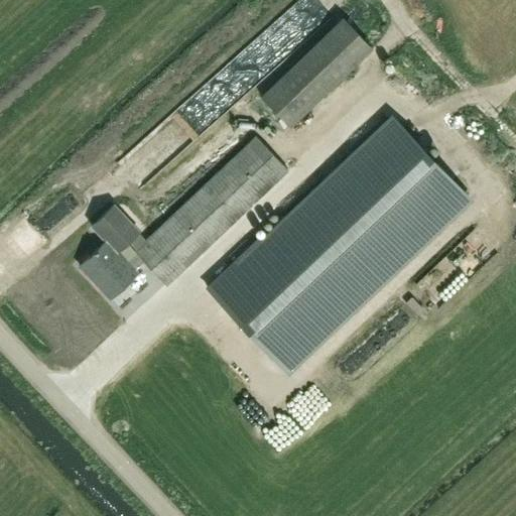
[(330,0),(302,0),(226,77),(240,91),(331,1),(330,0)]
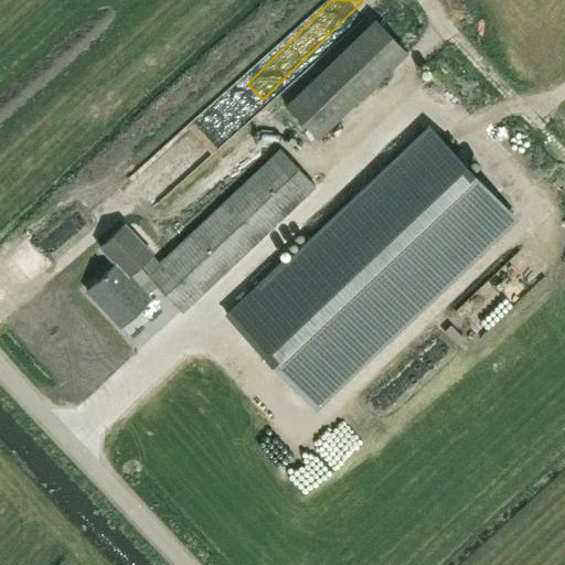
[(374,19),(284,106),(317,139),(406,52),(374,19)]
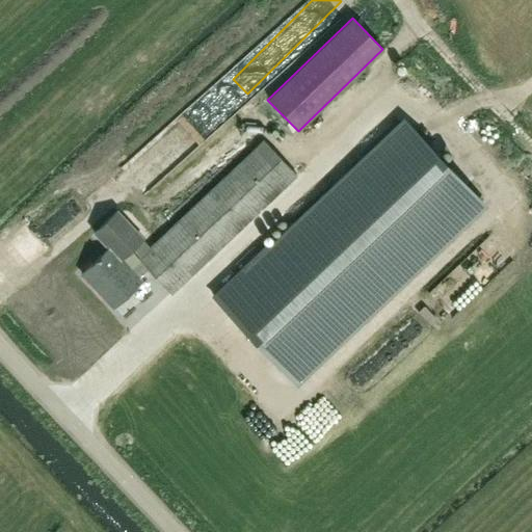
[(404,118),(216,296),(295,380),(483,203),(404,118)]
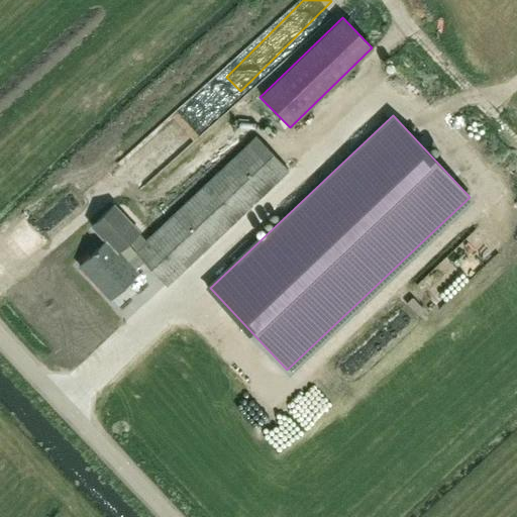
[(134,271),(143,263),(166,287),(289,171),(254,135),(144,239),(139,234),(141,232),(114,204),(90,227),(104,241),(78,266),(109,298),(136,273),(134,271)]
